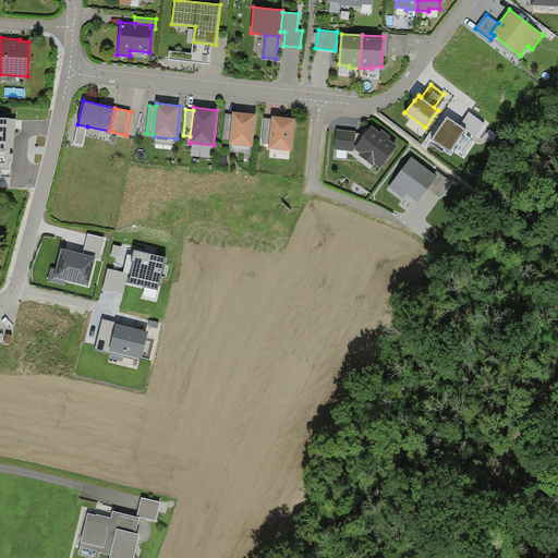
[(257,114),(233,111),(232,114),(230,140),(229,144),(253,147),(257,114)]
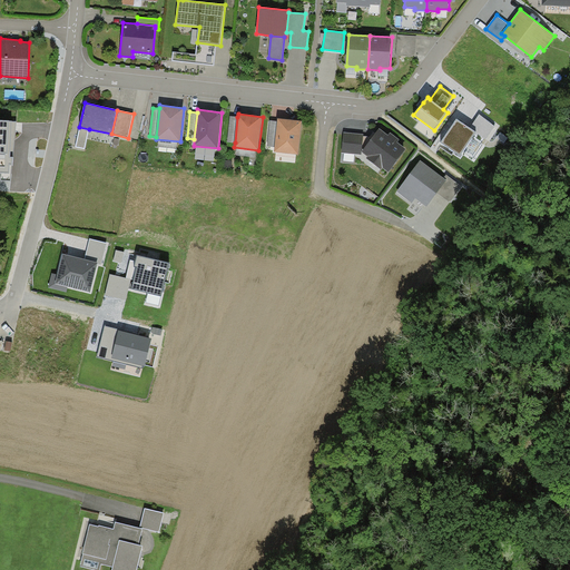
[(470,128),(457,119),(452,125),(441,143),(460,156),(475,131),(487,139),(495,126),(479,115),(470,128)]
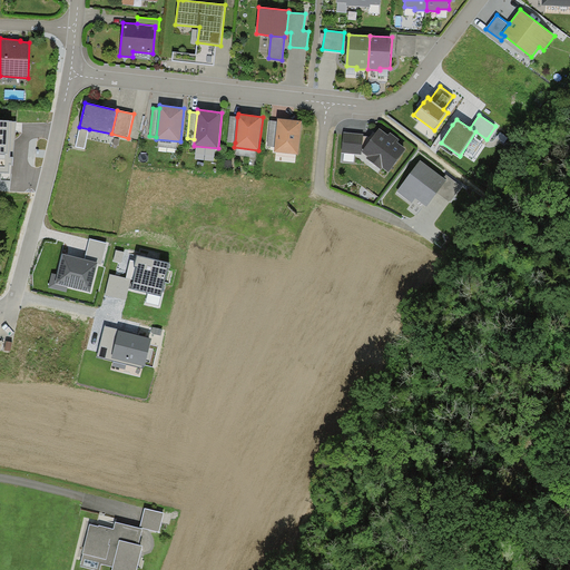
[(235,143),(237,117),(231,116),(227,141),(235,143)]
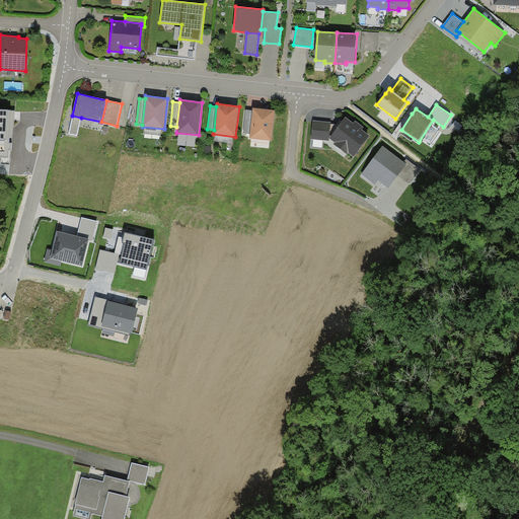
[(275,110),(252,107),(252,110),(249,134),(249,138),(272,140),(275,110)]
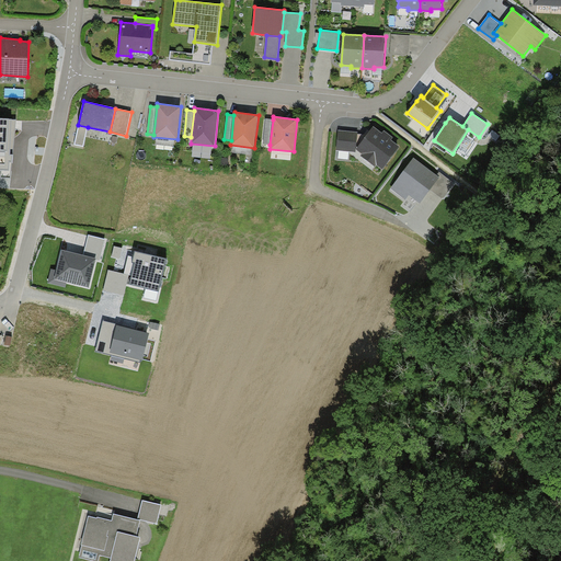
[(0,170),(10,170),(10,162),(13,162),(15,119),(12,119),(12,118),(0,117),(0,170)]
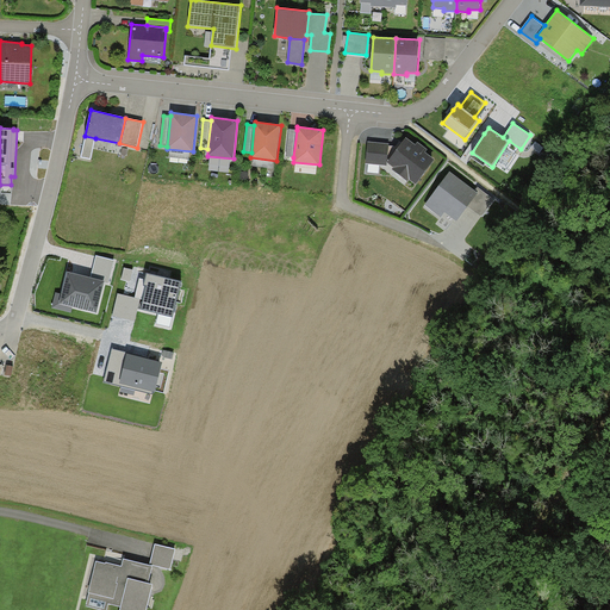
[(293,157),(297,130),(290,129),(286,156),(293,157)]
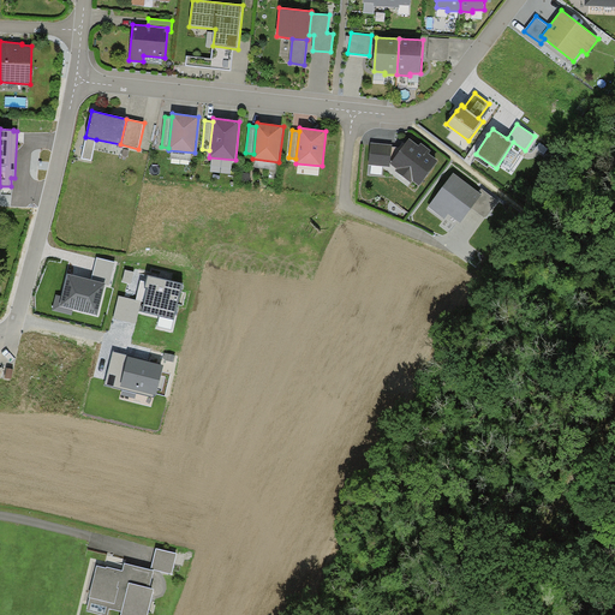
[(91,161),(96,139),(85,137),(82,159),(91,161)]
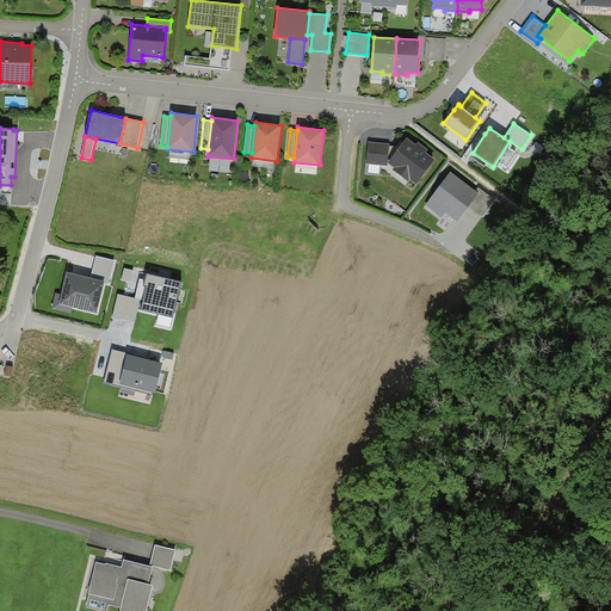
[(407,137),(388,162),(394,167),(393,170),(409,181),(411,179),(417,184),(436,160),(426,152),(429,149),(419,142),(417,144),(407,137)]
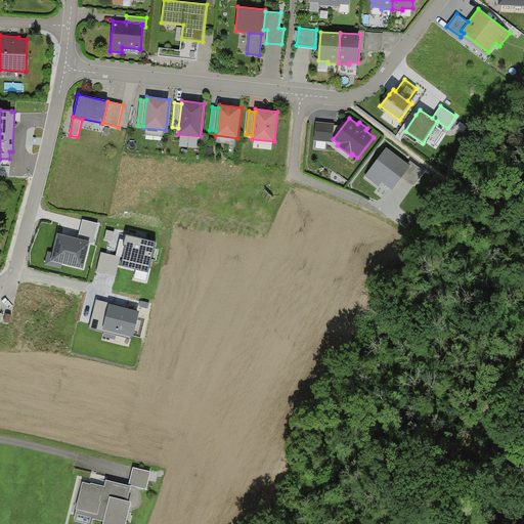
[(334,123),(316,122),(314,140),(333,141),(334,123)]
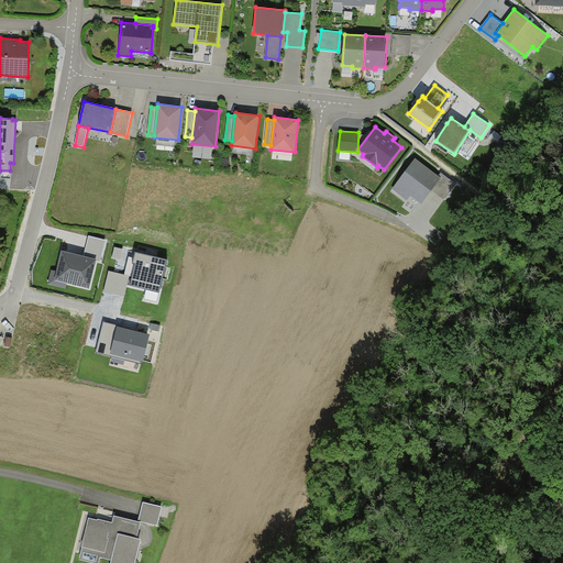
[(439,176),(415,158),(392,189),(407,200),(410,195),(422,203),(432,190),(441,177),(439,176)]
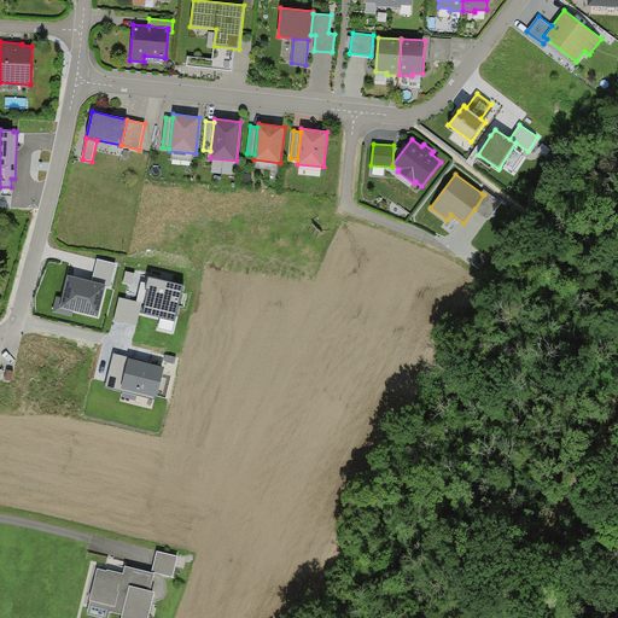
[(484,190),(482,193),(484,194),(474,209),(488,219),(501,202),(484,190)]
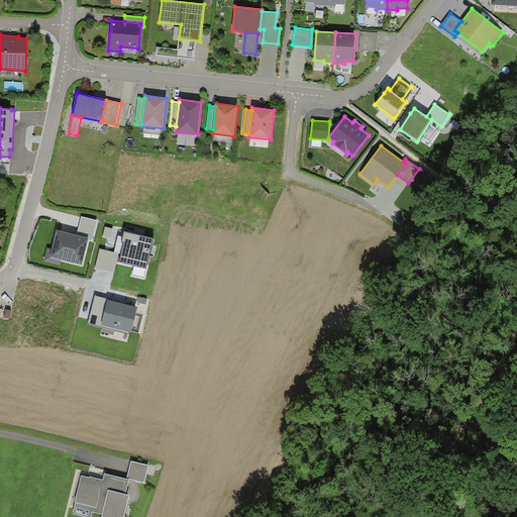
[(97,220),(82,216),(77,235),(89,238),(89,239),(92,240),(97,220)]
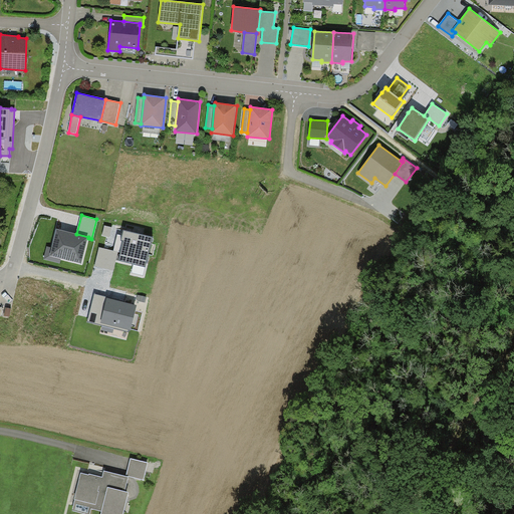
[(111,227),(104,225),(102,235),(109,237),(111,227)]
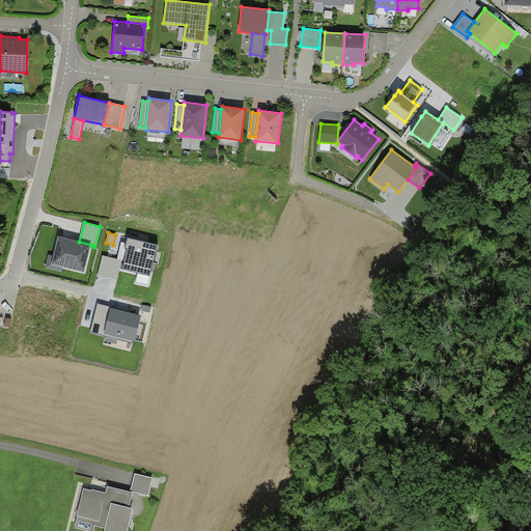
[(79,242),(58,236),(55,250),(53,256),(51,264),(63,268),(85,273),(91,246),(91,245),(79,242)]
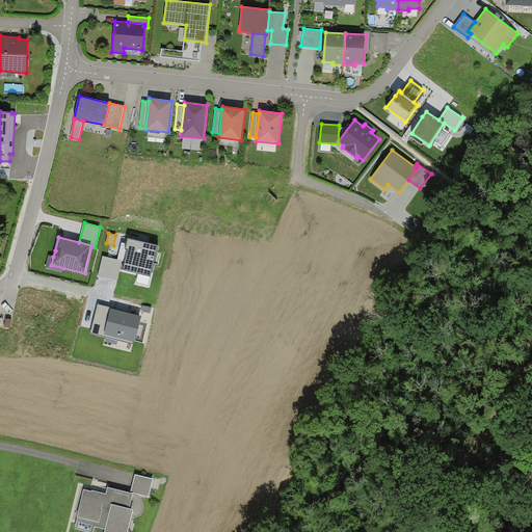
[(158,245),(128,238),(127,243),(123,261),(121,269),(151,276),(158,245)]
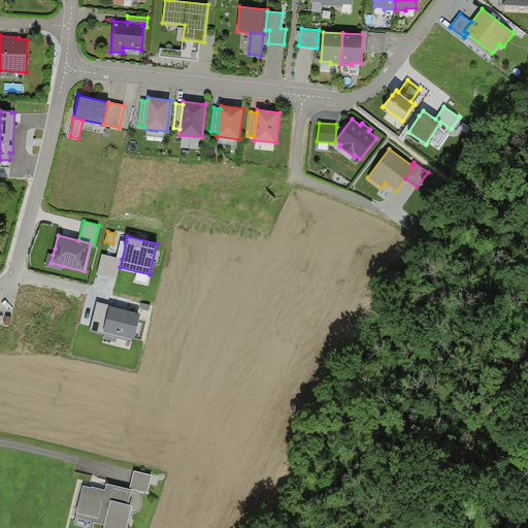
[(117,258),(122,259),(126,241),(121,240),(117,258)]
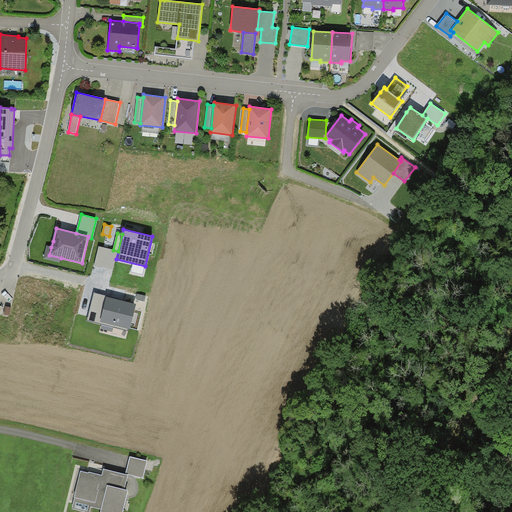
[(60,262),(61,258),(49,255),(51,247),(47,246),(44,258),(60,262)]
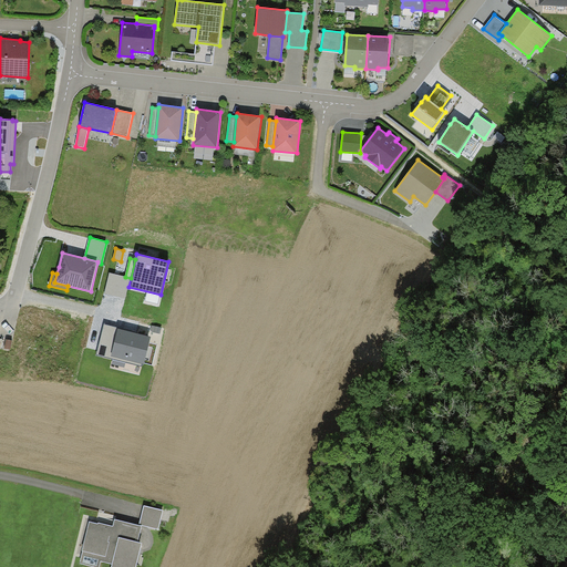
[(125,277),(110,272),(104,294),(125,298),(129,287),(131,278),(125,277)]
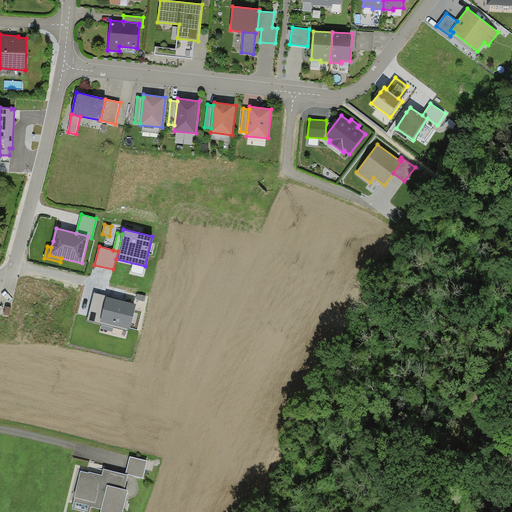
[(123,301),(106,297),(100,321),(130,329),(136,304),(123,301)]
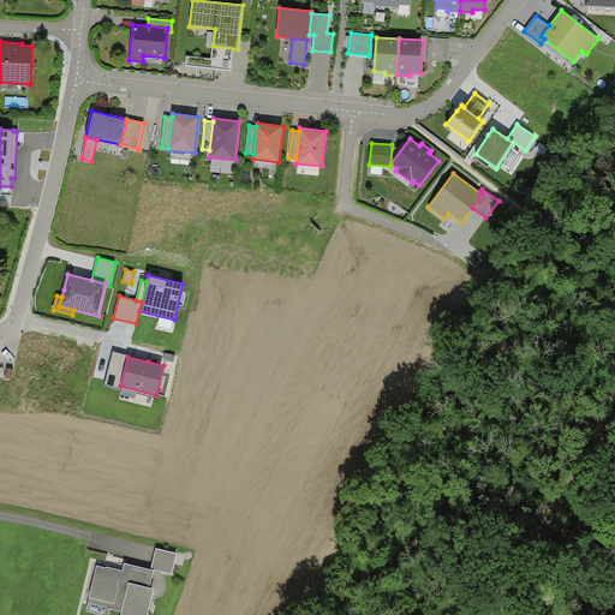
[(177,554),(156,549),(151,568),(172,574),(177,554)]
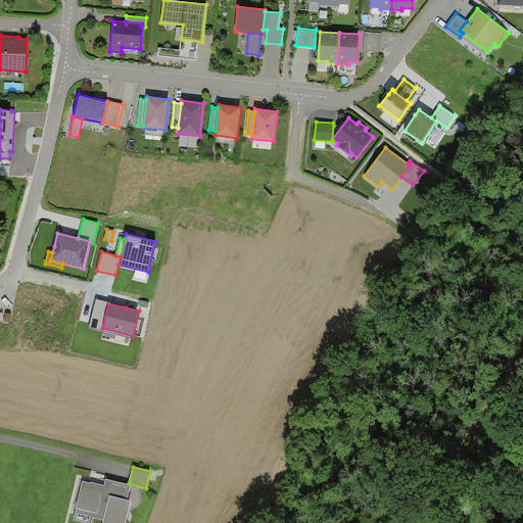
[(131,485),(105,479),(104,485),(91,482),(91,483),(83,481),(76,508),(77,508),(74,519),(89,522),(91,522),(93,518),(103,520),(102,522),(125,522),(131,501),(127,500),(131,485)]
